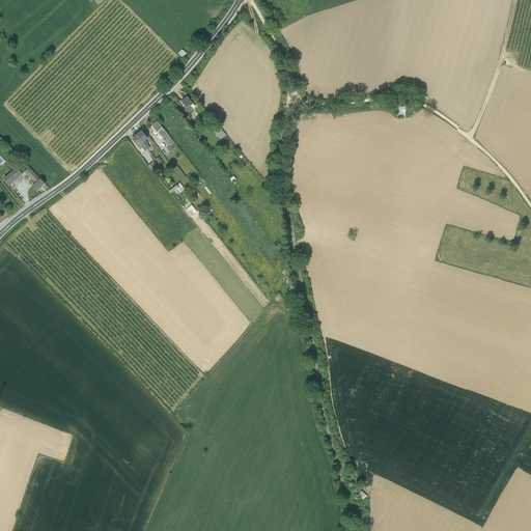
[(187,96),(180,102),(184,105),(186,107),(184,109),(188,113),(193,109),(193,108),(195,106),(187,96)]
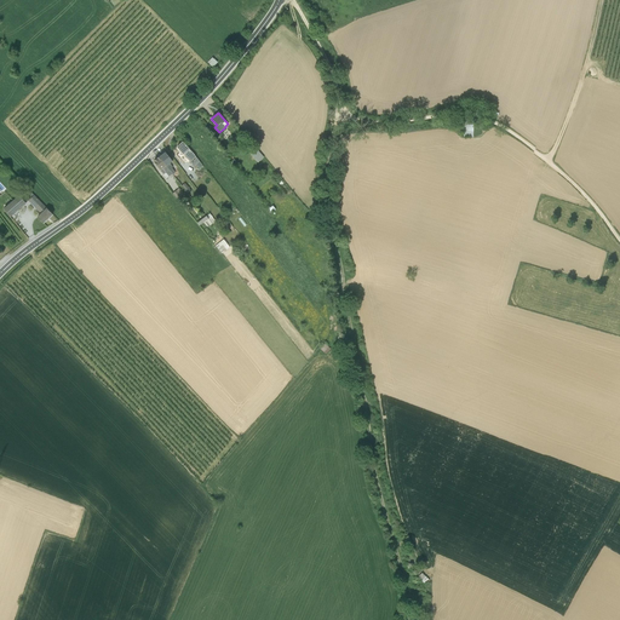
[(461,136),(474,136),(472,122),(461,122),(461,136)]
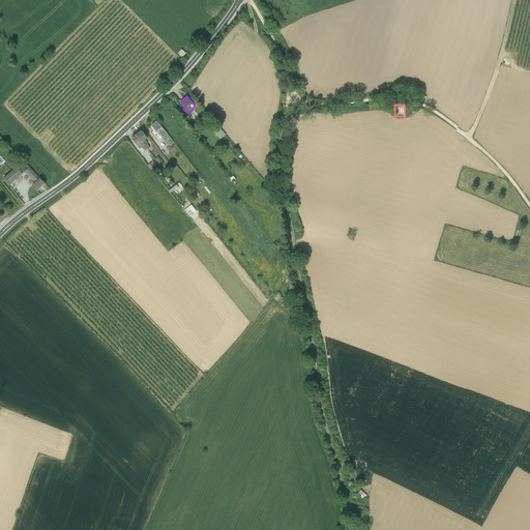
[(166,142),(170,138),(156,121),(151,125),(166,142)]
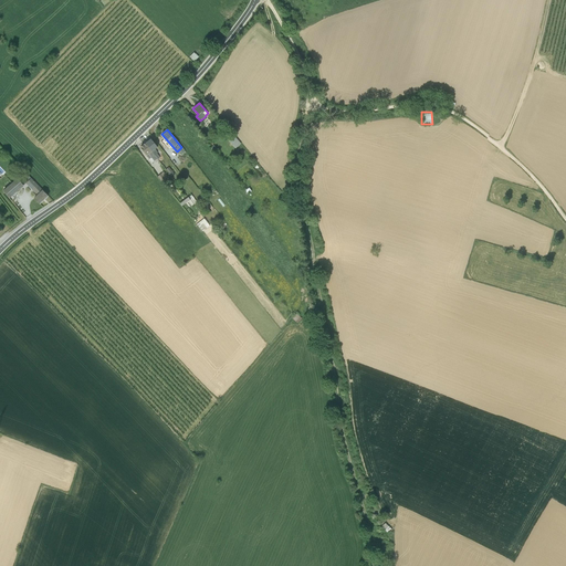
[(233,135),(228,139),(236,148),(241,144),(233,135)]
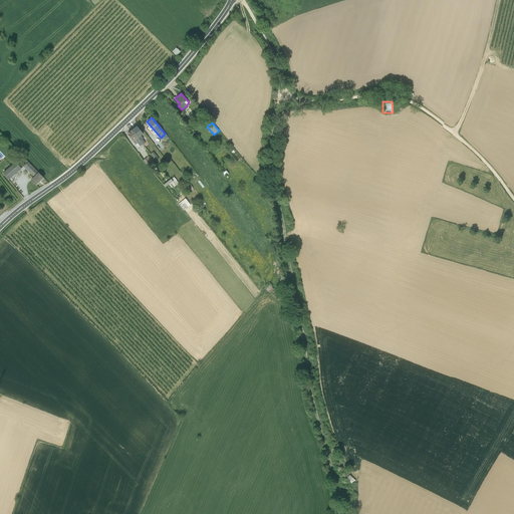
[(133,130),(143,144),(144,145),(145,143),(143,139),(141,136),(143,134),(137,125),(133,127),(134,129),(133,130)]
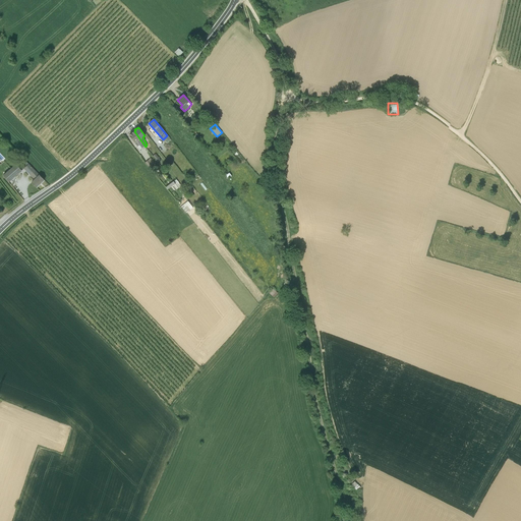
[(145,146),(134,131),(132,132),(128,135),(139,150),(145,146)]
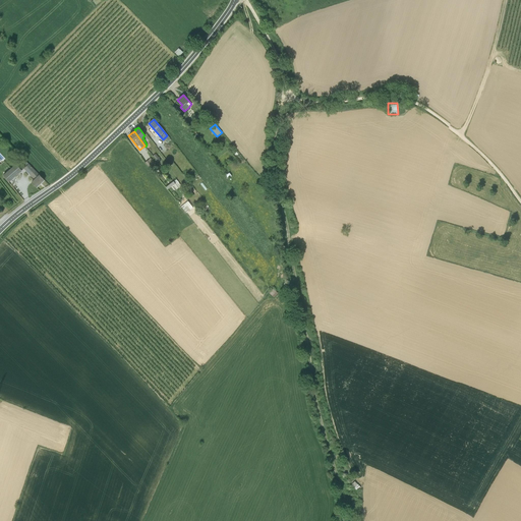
[(152,157),(145,162),(152,170),(154,168),(152,165),(154,163),(152,160),(154,158),(152,157)]
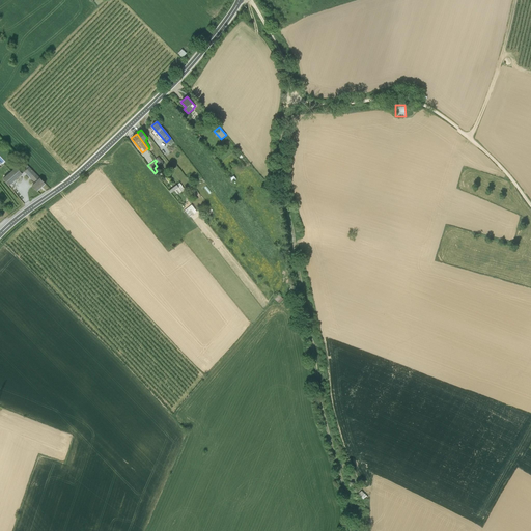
[(23,161),(3,178),(8,186),(24,172),(35,183),(32,186),(37,191),(45,184),(23,161)]
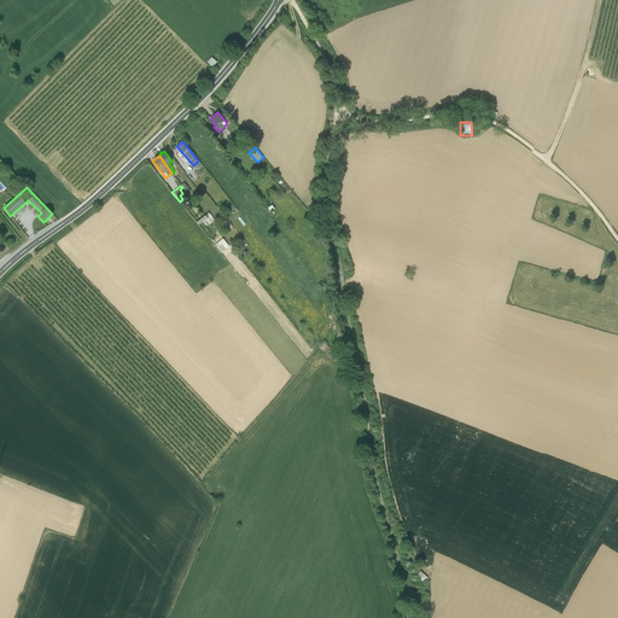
[(205,215),(211,222),(214,226),(217,223),(214,220),(215,220),(209,213),(205,215)]
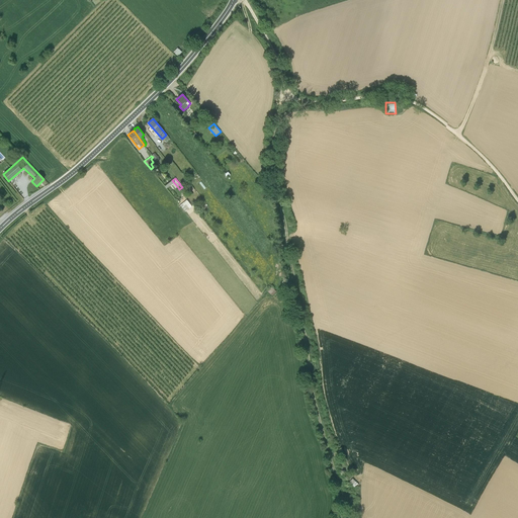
[(177,186),(172,180),(164,186),(166,188),(171,185),(174,189),(177,186)]
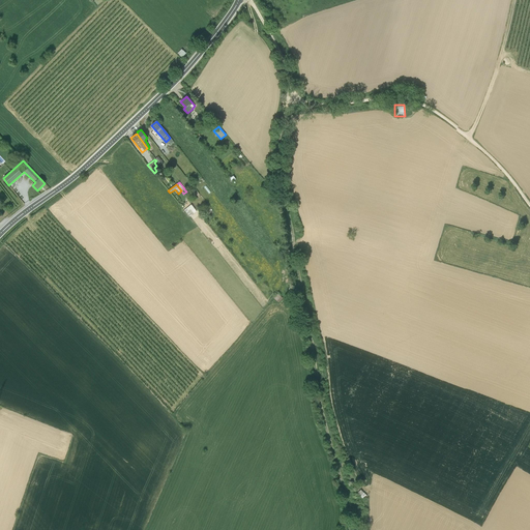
[(190,204),(184,209),(189,216),(197,211),(190,204)]
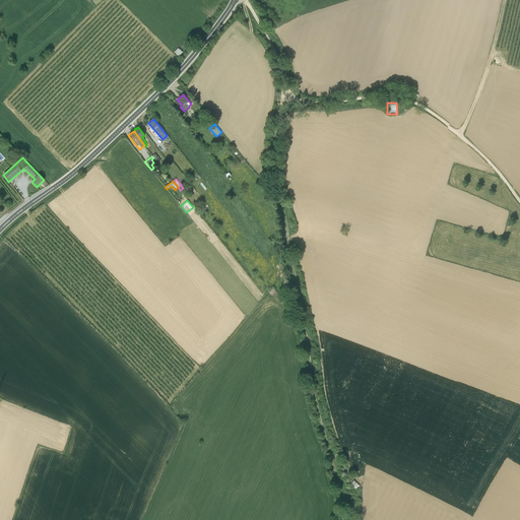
[(272,287),(268,291),(272,297),(277,291),(272,287)]
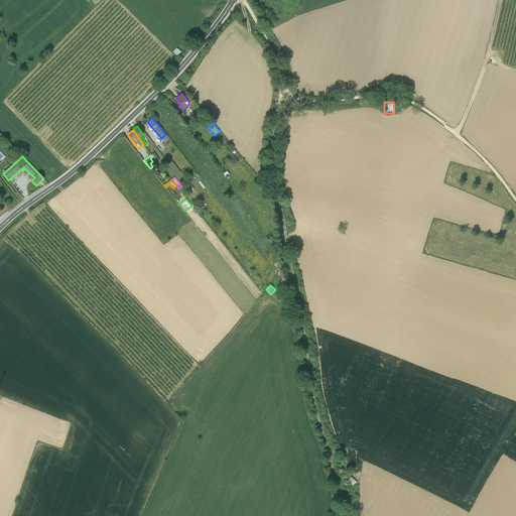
[(348,480),(353,485),(357,481),(352,476),(348,480)]
